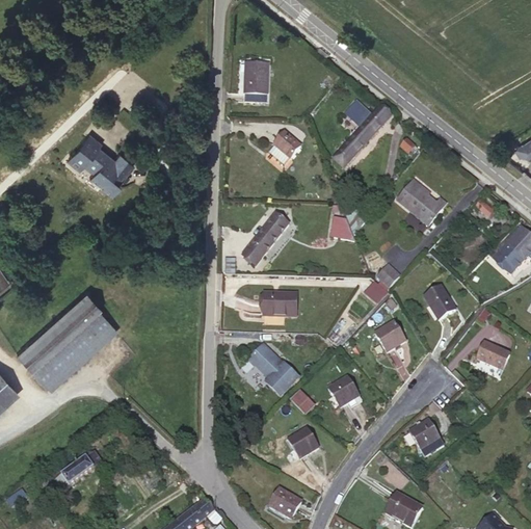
[(315,51),(324,58),(328,53),(319,46),(315,51)]
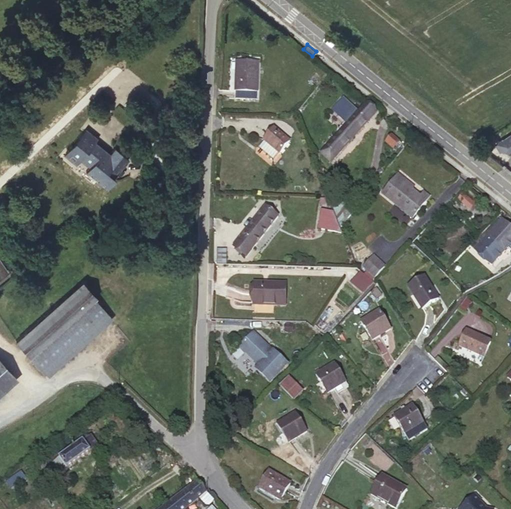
[(236,58),(235,89),(256,90),(257,59),(236,58)]
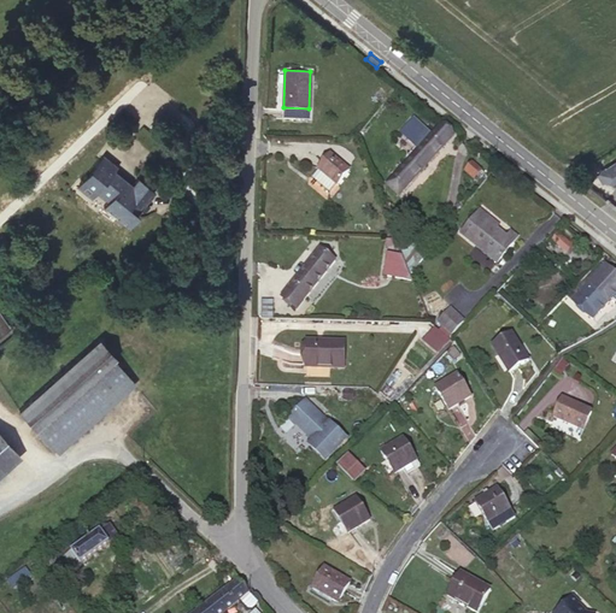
[(309,108),(283,107),(282,116),(309,117),(309,108)]
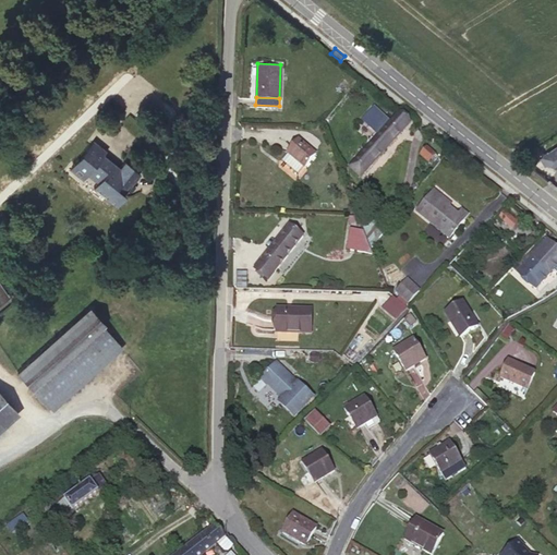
[(389,120),(373,105),(361,118),(377,133),(349,165),(359,173),(408,120),(397,110),(389,120)]
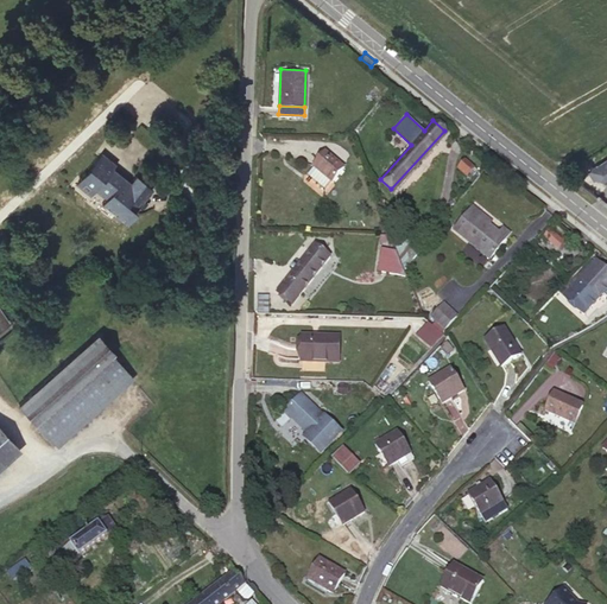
[(343,165),(324,150),(313,164),(314,165),(307,172),(323,186),(330,178),(332,179),(343,165)]
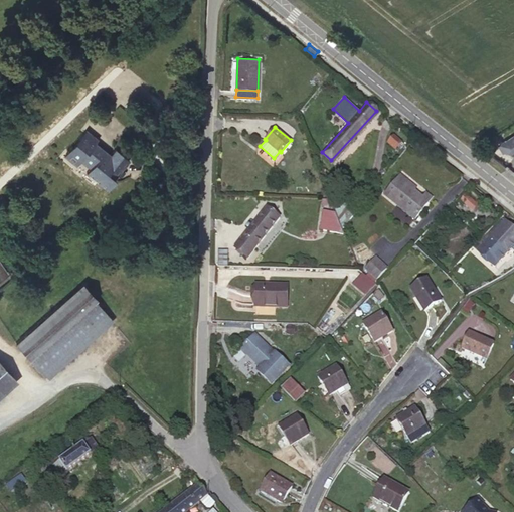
[(513,148),(513,132),(499,142),(503,149),(510,145),(513,149),(513,148)]
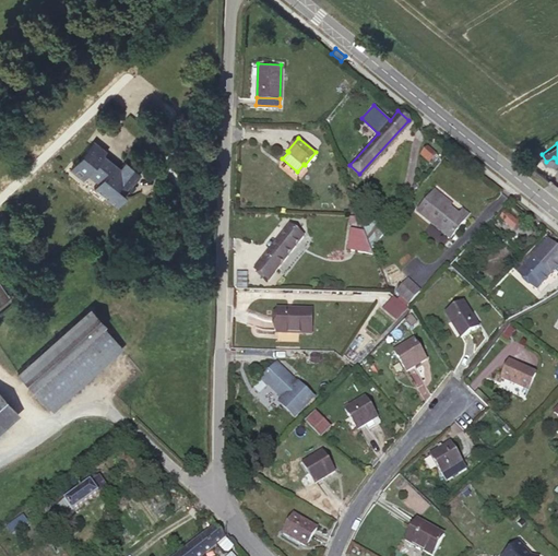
[(437,155),(423,144),(417,151),(428,161),(431,156),(435,158),(437,155)]
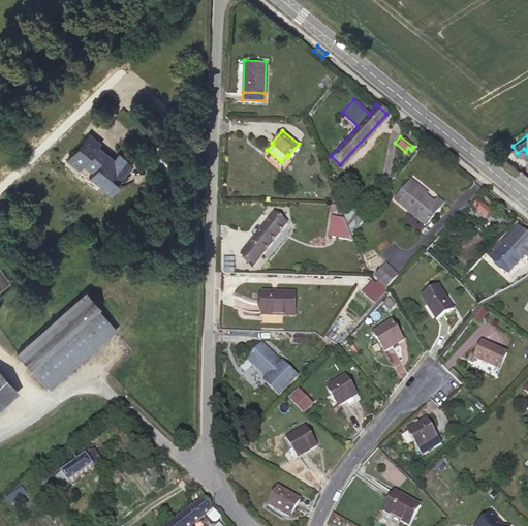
[(113,157),(96,143),(82,161),(91,169),(88,174),(110,191),(118,182),(114,179),(117,177),(119,178),(131,162),(118,151),(113,157)]
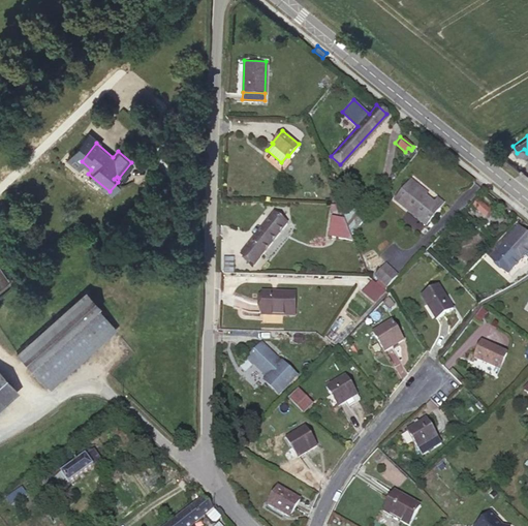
[(415,185),(417,183),(410,177),(394,197),(425,223),(443,200),(436,195),(432,200),(425,194),(422,192),(423,191),(415,185)]
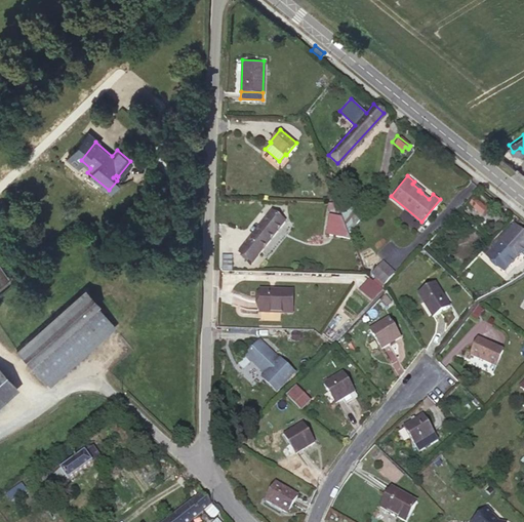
[(424,190),(414,182),(412,184),(419,190),(418,191),(421,193),(424,190)]
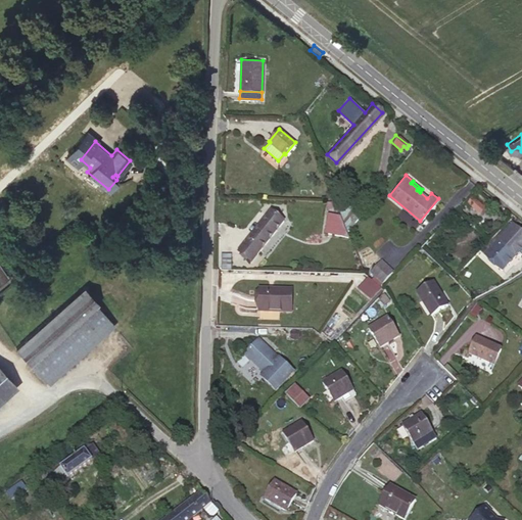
[(480,214),(486,206),(472,195),(467,202),(480,214)]
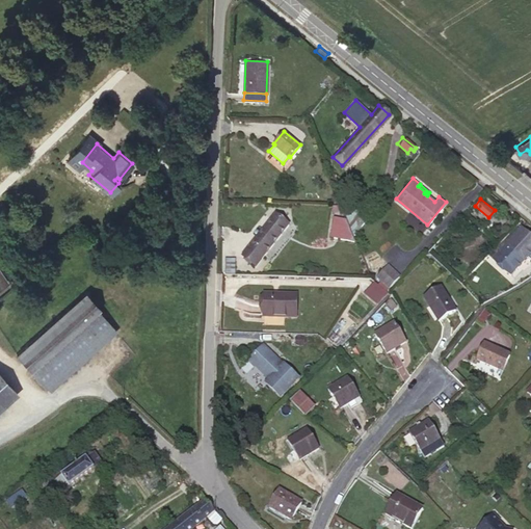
[(353,234),(366,218),(352,206),(345,213),(353,234)]
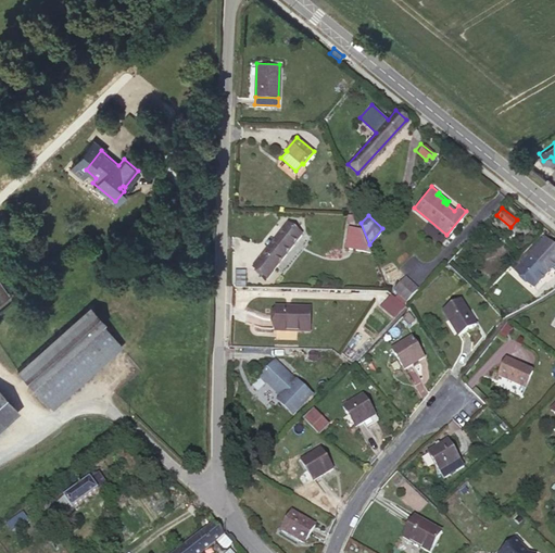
[(302,231),(288,221),(253,265),(266,276),(302,231)]
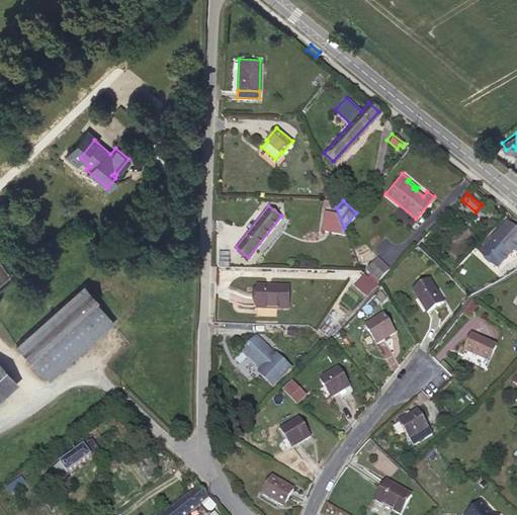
[(343,233),(336,211),(324,209),(321,229),(343,233)]
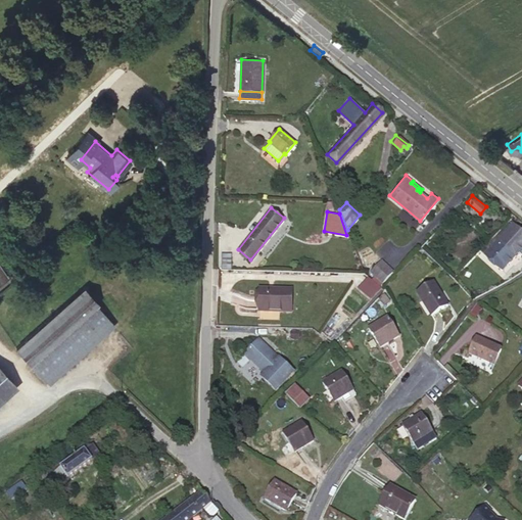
[(521,245),(521,230),(513,222),(485,251),(502,267),(521,245)]
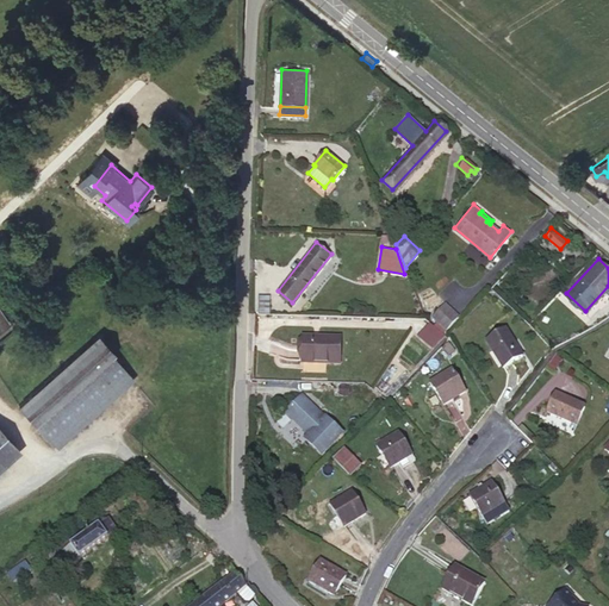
[(269,294),(258,294),(258,311),(268,311),(269,294)]
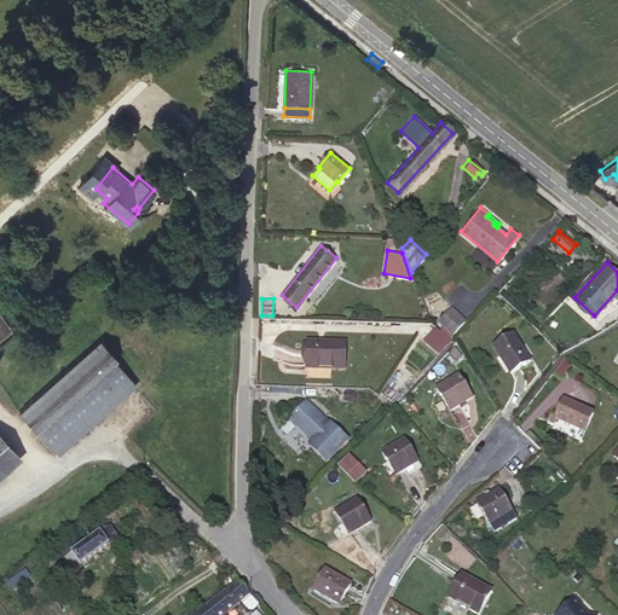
[(465,319),(450,306),(438,319),(451,332),(465,319)]
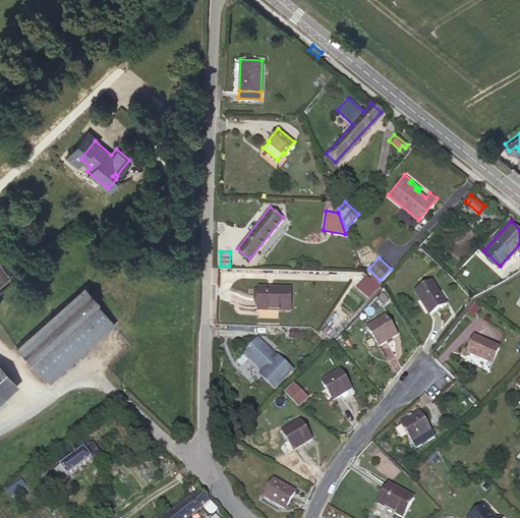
[(80,286),(93,301),(112,284),(99,269),(80,286)]
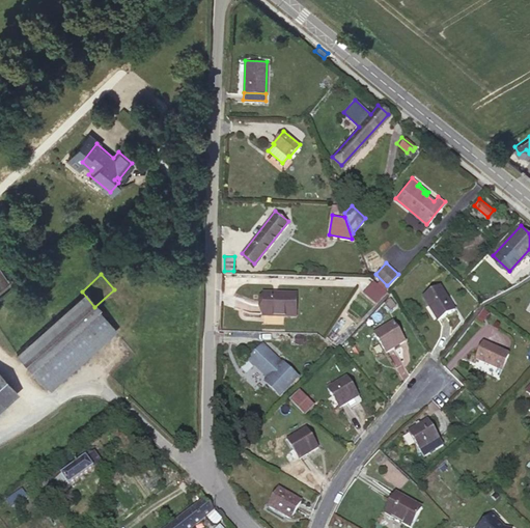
[(373,279),(362,292),(375,304),(387,292),(373,279)]
